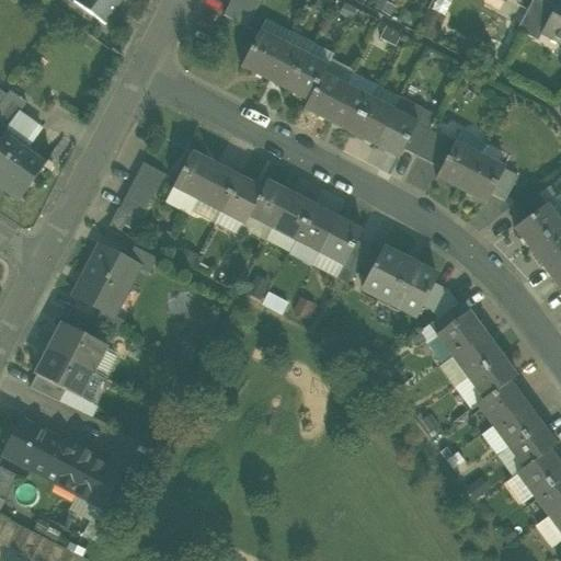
[(75,0),(73,2),(104,25),(123,0),(75,0)]
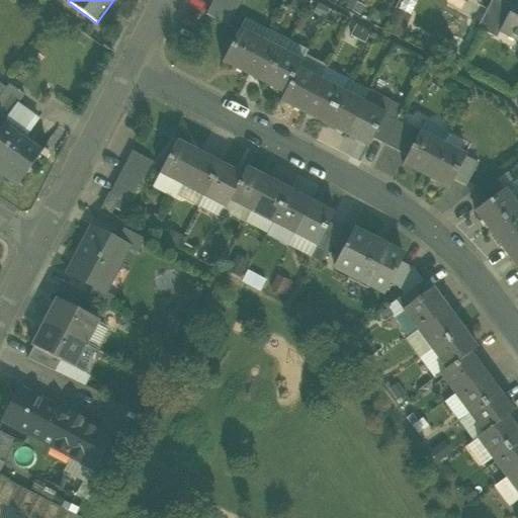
[(233,14),(239,4),(231,0),(214,0),(212,4),(233,14)]
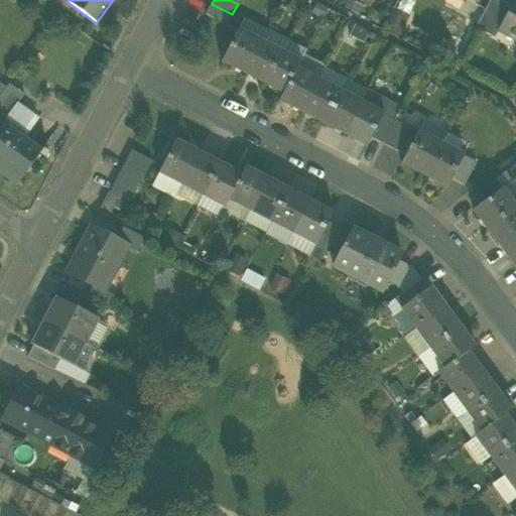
[(351,0),(347,0),(343,8),(359,17),(364,7),(351,0)]
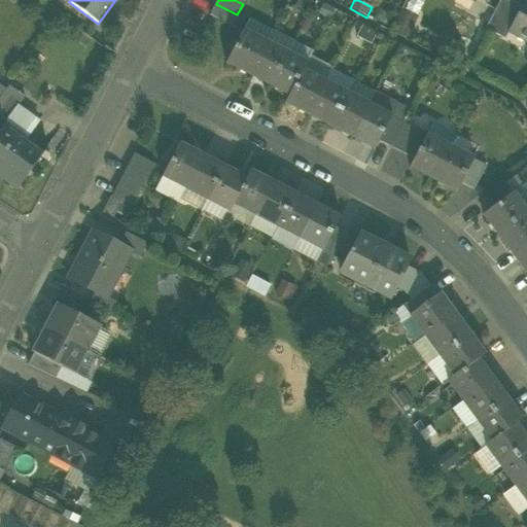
[(500,0),(485,29),(499,36),(504,27),(508,30),(521,6),(508,0),(500,0)]
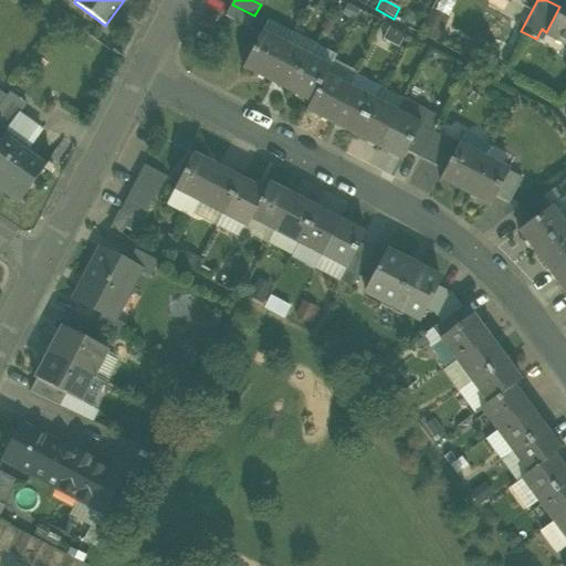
[(546,32),(565,41),(565,0),(563,0),(559,7),(546,32)]
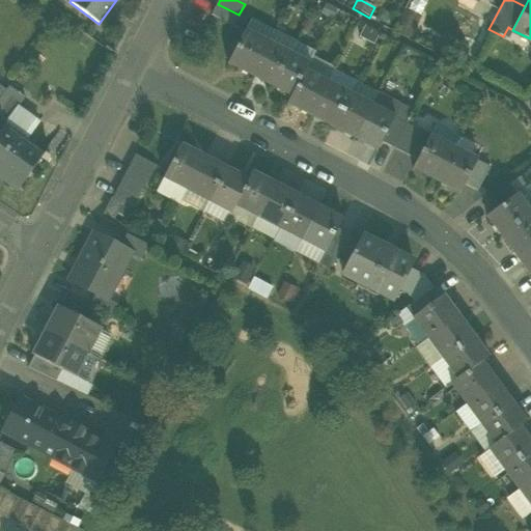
[(232,26),(239,15),(218,4),(213,16),(232,26)]
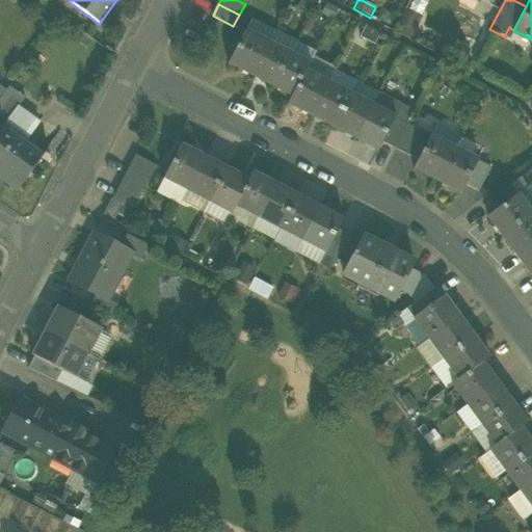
[(405,8),(394,31),(409,40),(422,16),(405,8)]
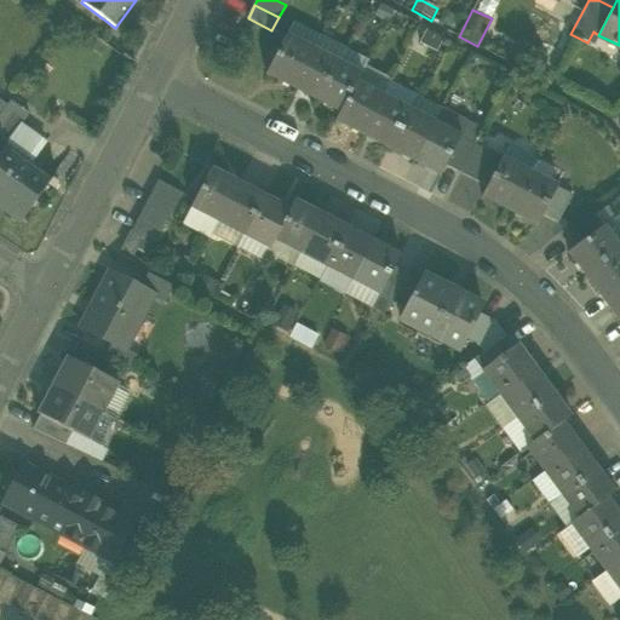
[(286,36),(313,50),(321,35),(293,21),(286,36)]
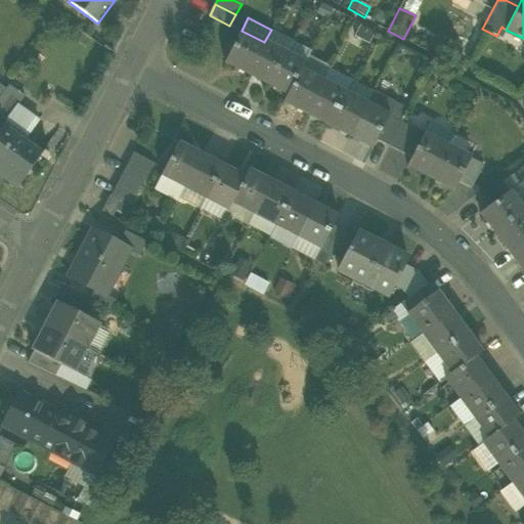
[(376,32),(360,25),(354,37),(369,45),(376,32)]
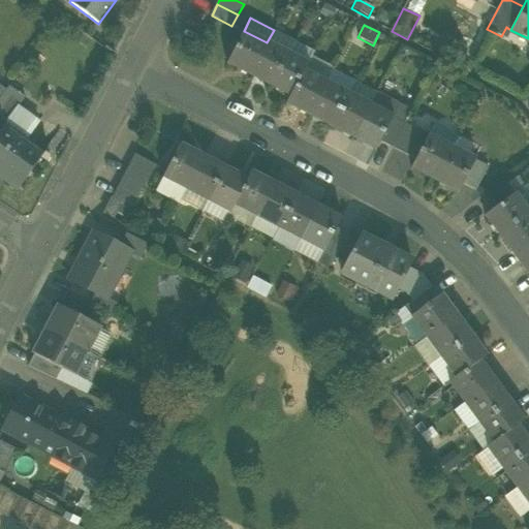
[(267,42),(288,55),(296,41),(274,30),(267,42)]
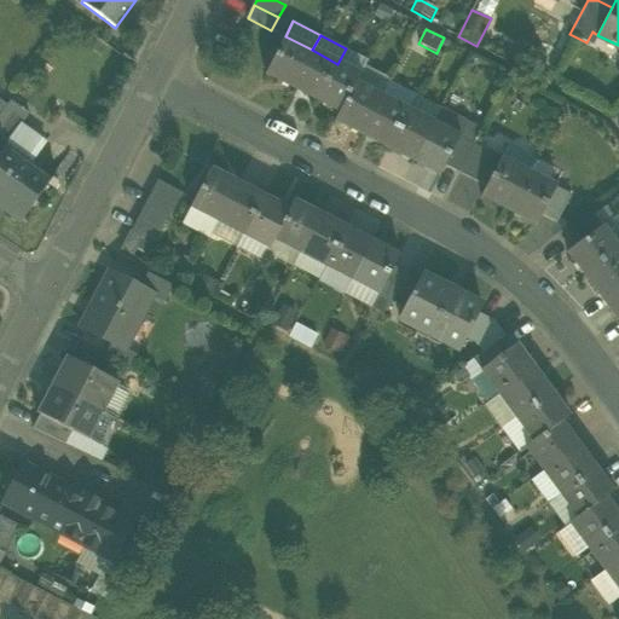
[(266,74),(293,87),(312,50),(285,36),(266,74)]
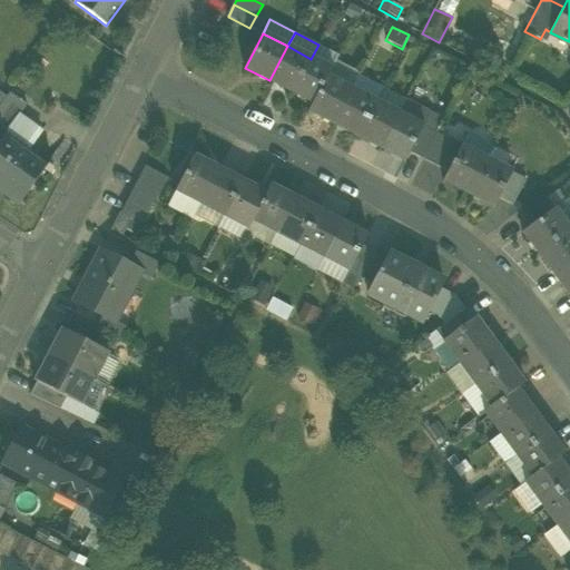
[(338,55),(318,45),(311,59),(331,69),(335,61),(338,55)]
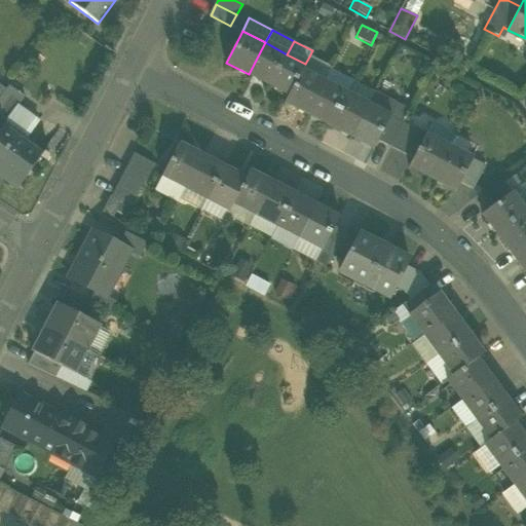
[(249,74),(270,85),(287,54),(265,42),(249,74)]
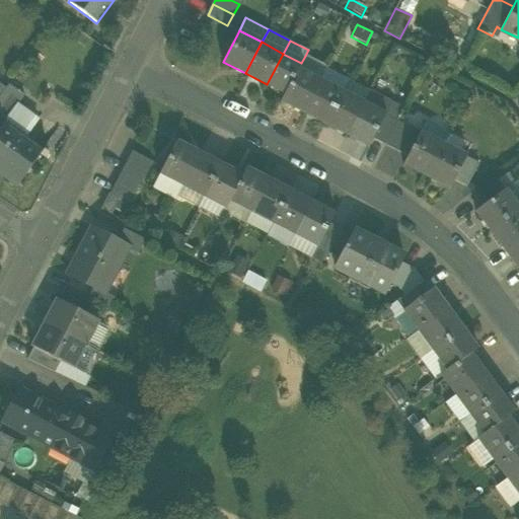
[(267,84),(285,94),(297,70),(301,63),(283,54),(267,84)]
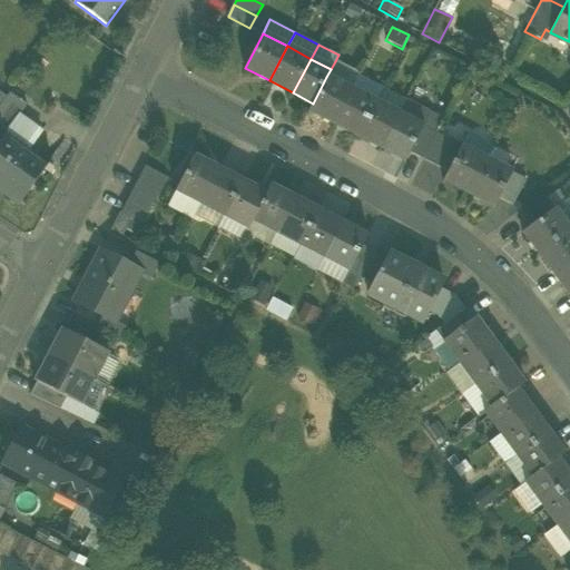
[(331,69),(326,77),(351,89),(357,76),(359,74),(335,61),(331,69)]
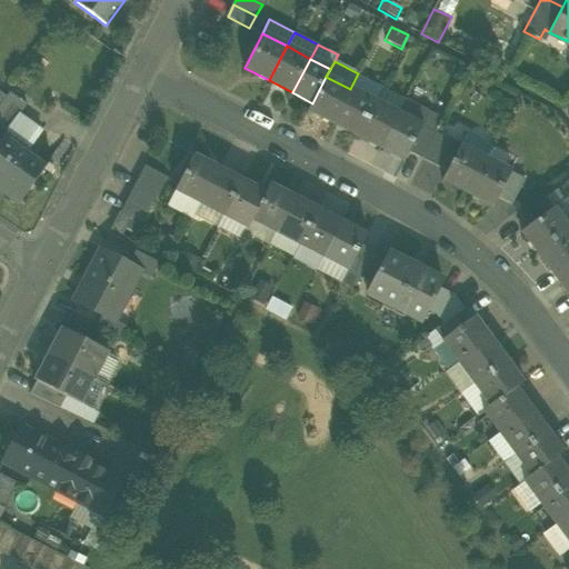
[(350,89),(373,101),(381,88),(357,76),(350,89)]
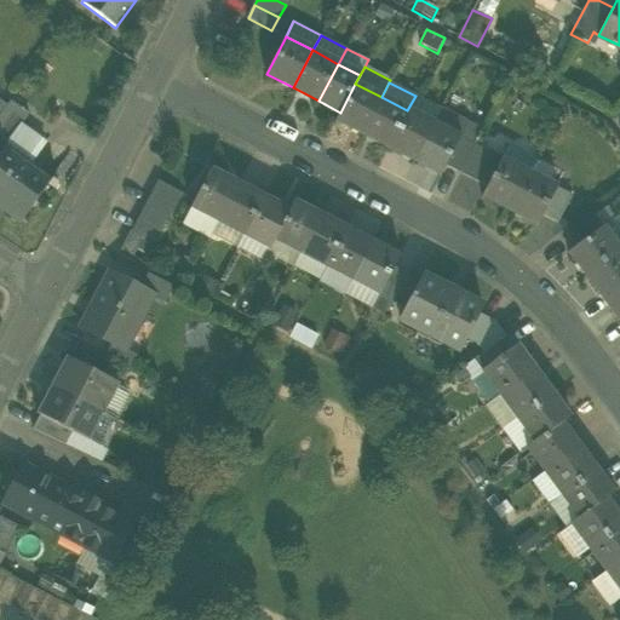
[(337,120),(362,133),(382,97),(355,84),(340,113),(337,120)]
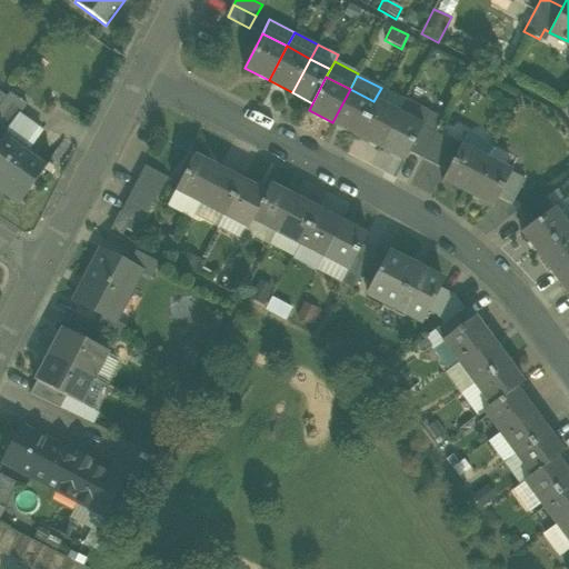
[(405,100),(381,88),(373,101),(398,113),(405,100)]
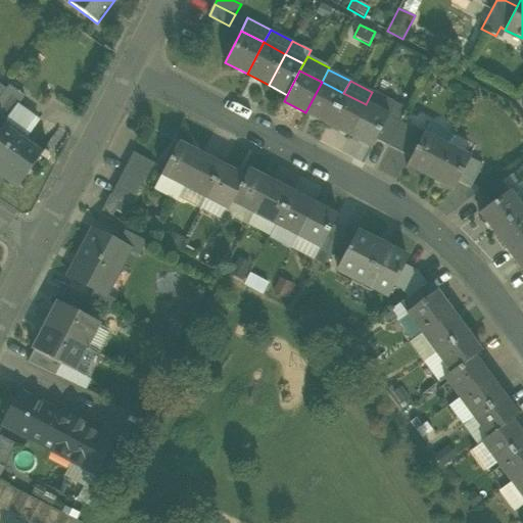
[(305,112),(328,125),(343,93),(322,82),(305,112)]
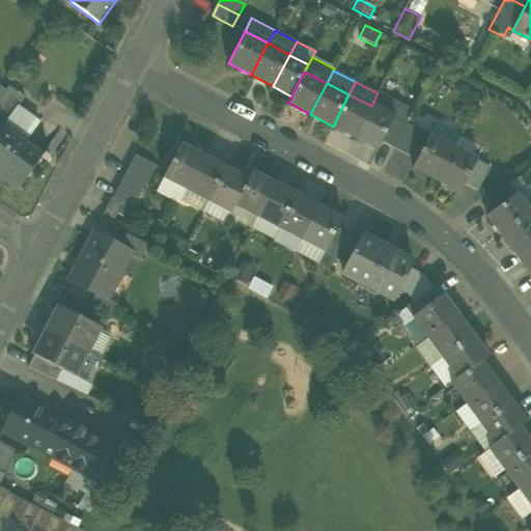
[(23,103),(5,91),(0,98),(0,124),(4,128),(18,110),(23,103)]
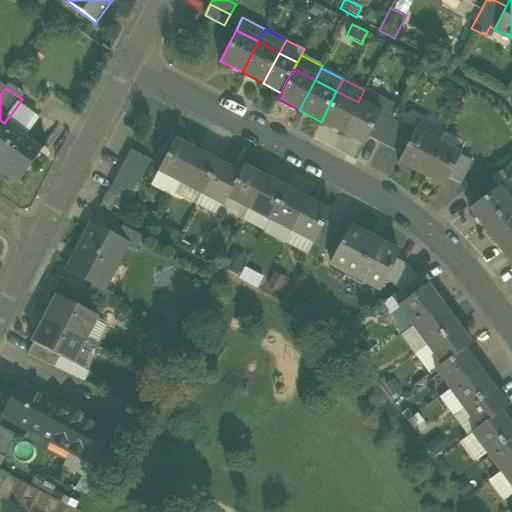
[(321,122),(342,132),(358,102),(336,91),(321,122)]
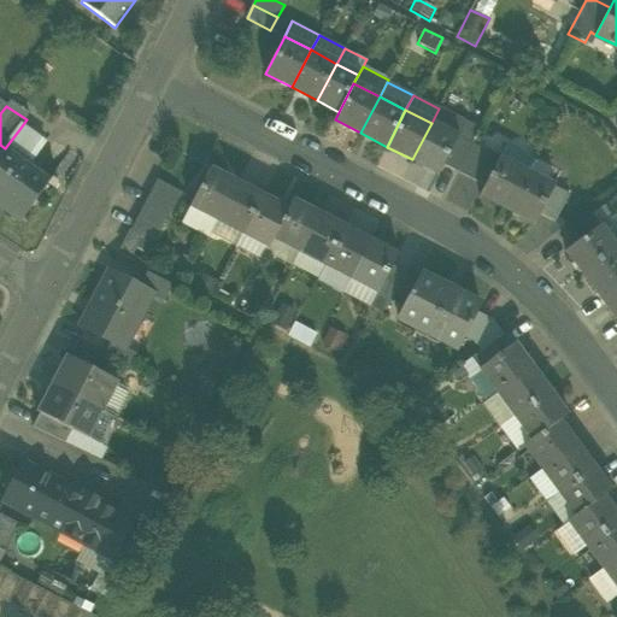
[(457,137),(432,123),(412,159),(439,174),(442,165),(457,137)]
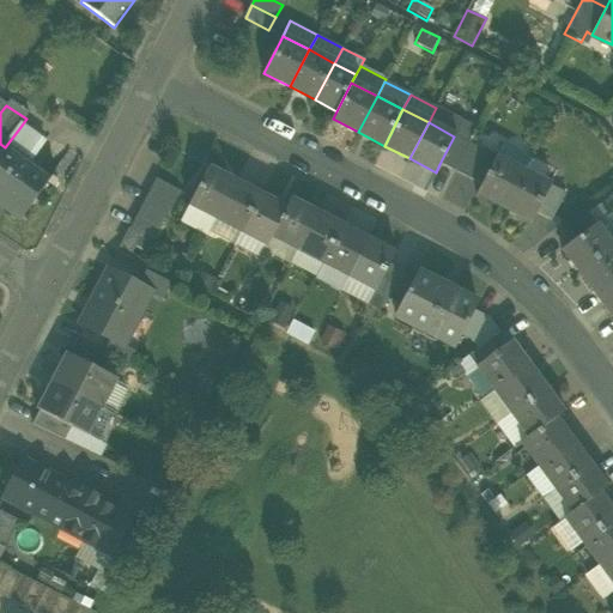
[(4,150),(28,169),(46,146),(20,127),(5,147),(4,150)]
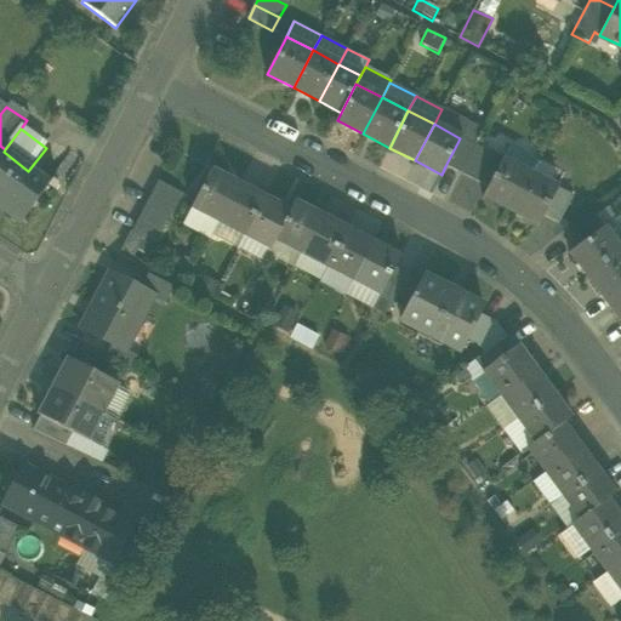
[(445,166),(459,174),(473,146),(460,138),(445,166)]
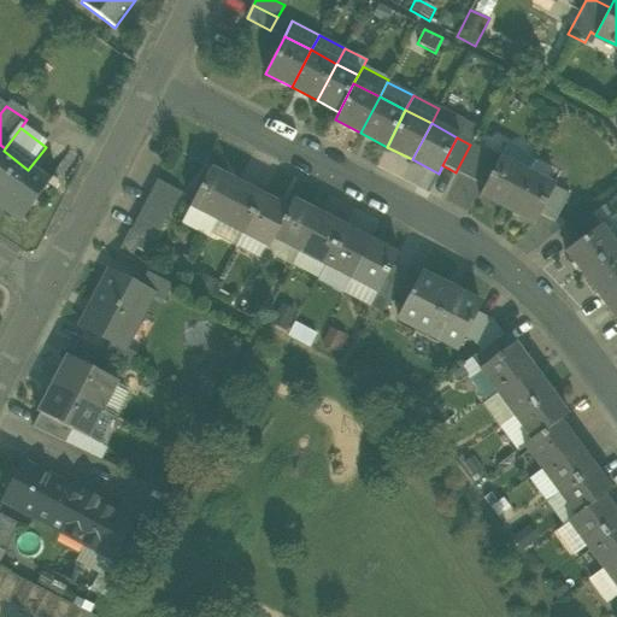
[(498,159),(470,145),(456,172),(483,187),(498,159)]
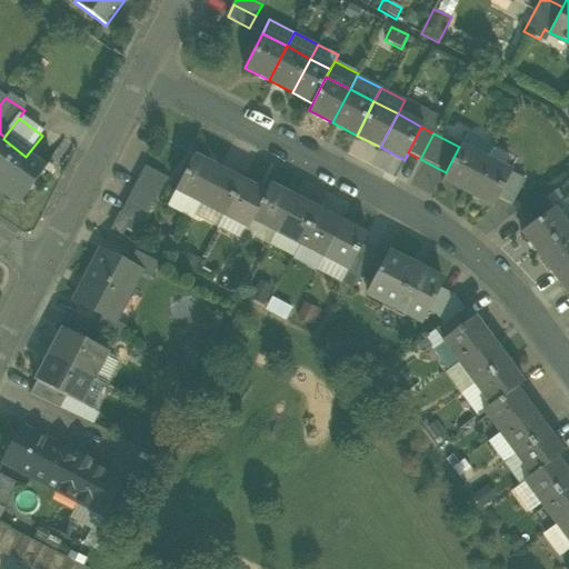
[(466,135),(459,147),(485,160),(491,148),(466,135)]
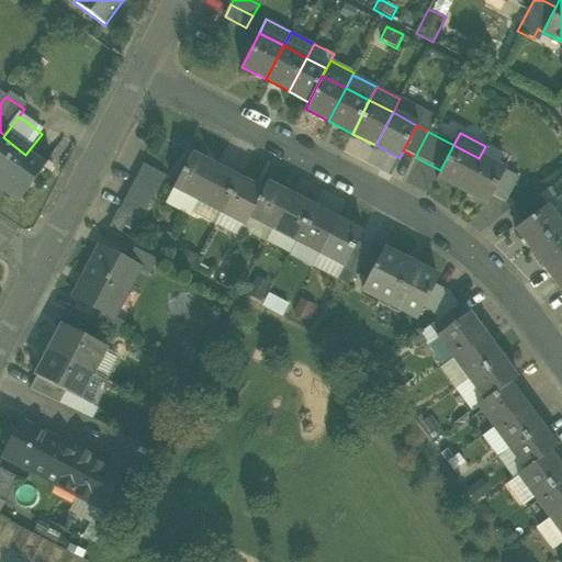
[(0,190),(18,204),(44,168),(25,155),(3,137),(0,141),(0,190)]
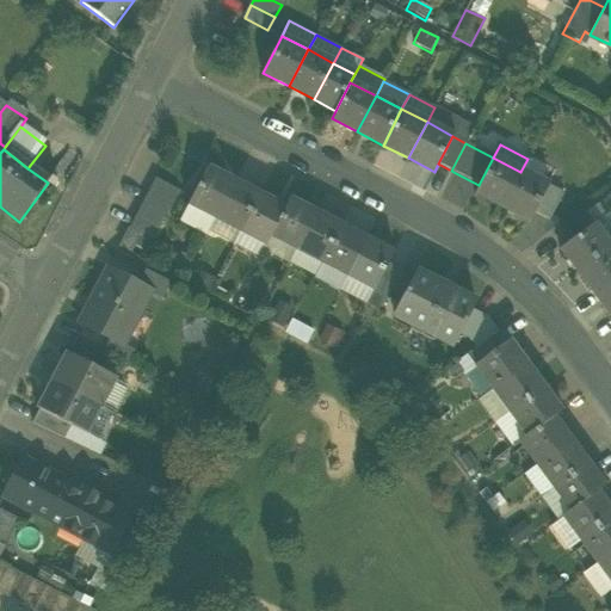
[(503,207),(520,172),(493,158),(479,185),(474,193),(476,195),(476,193),(503,207)]
